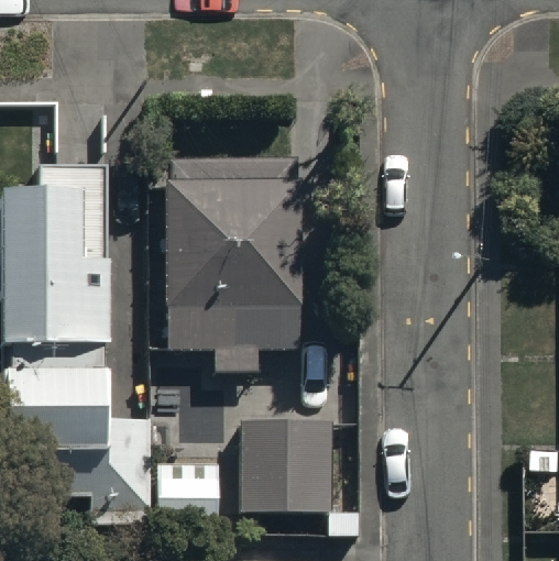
[(295,351),(296,157),(168,157),(167,351),(212,351),(212,373),(256,373),(256,351),(295,351)]
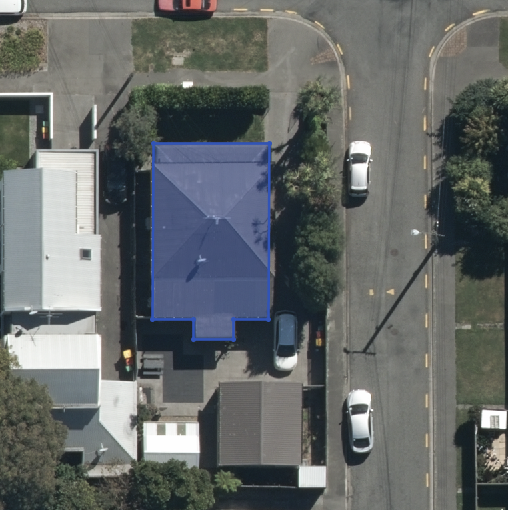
[(37,169),(0,168),(0,309),(92,310),(92,150),(37,150),(37,169)]
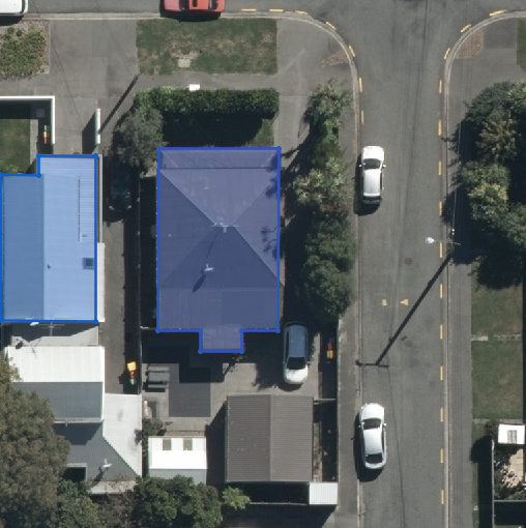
[(142,492),(141,393),(96,393),(95,346),(0,346),(0,423),(35,424),(35,468),(84,467),(84,492),(142,492)]
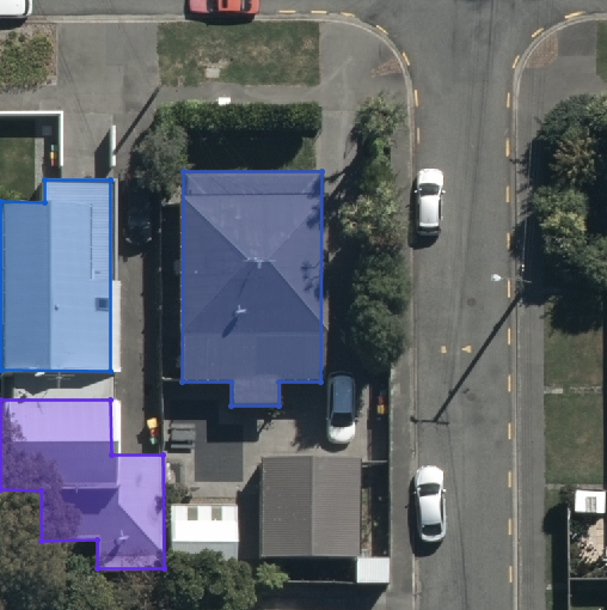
[(360,455),(262,453),(261,557),(356,559),(356,580),(391,580),(391,556),(359,556),(360,455)]
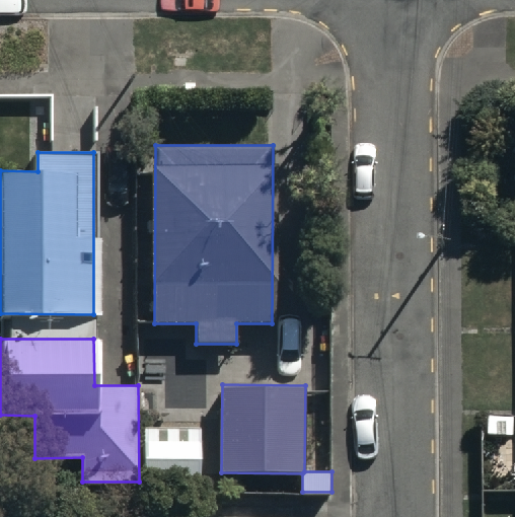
[(200,428),(145,427),(145,476),(199,476),(200,428)]
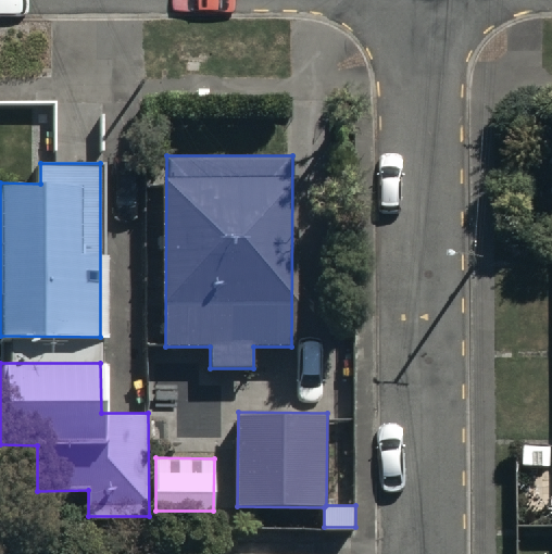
All buildings are outlined.
